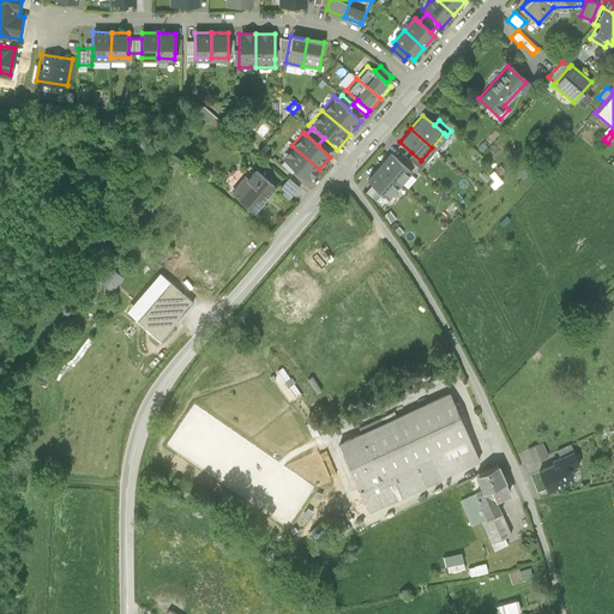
[(307,182),(319,169),(292,145),(280,158),(307,182)]
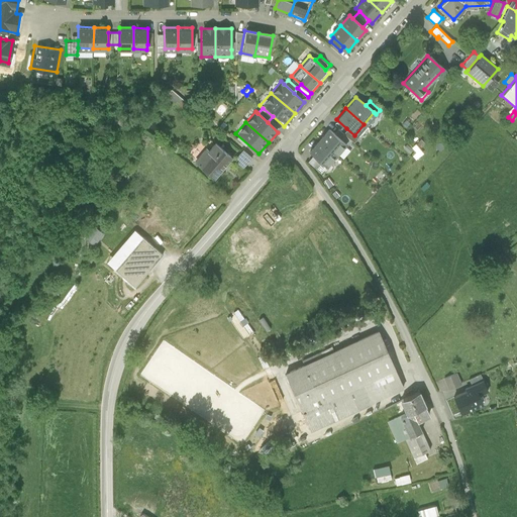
[(318,139),(335,154),(344,143),(333,133),(327,128),(318,139)]
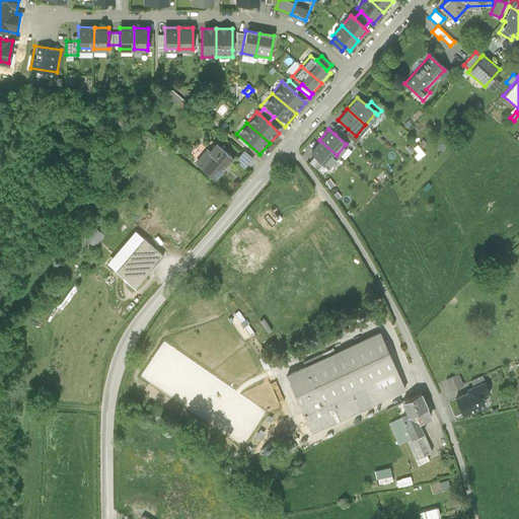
[(335,134),(346,144),(348,145),(352,141),(343,133),(339,129),(335,134)]
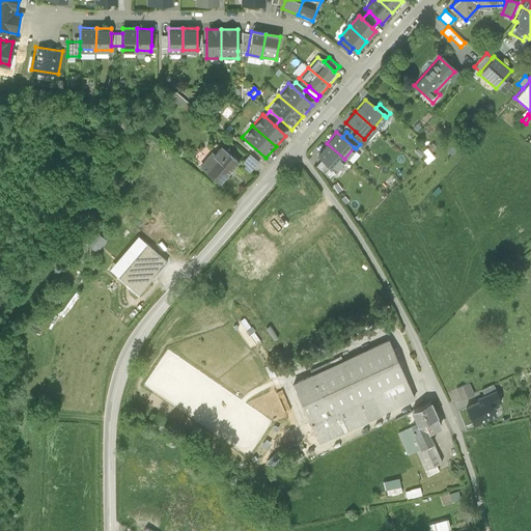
[(351,136),(360,144),(362,146),(366,141),(364,139),(356,132),(351,136)]
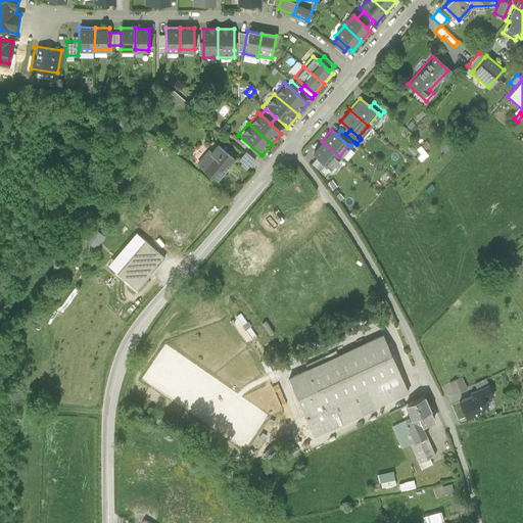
[(322,141),(312,153),(328,168),(339,156),(322,141)]
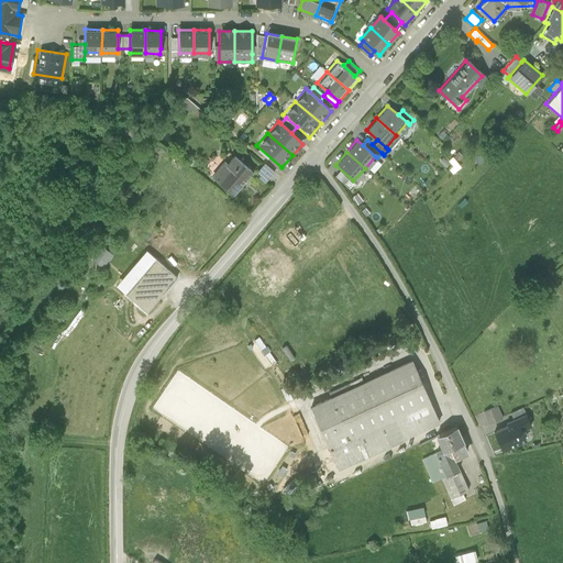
[(196,159),(190,155),(186,161),(191,165),(196,159)]
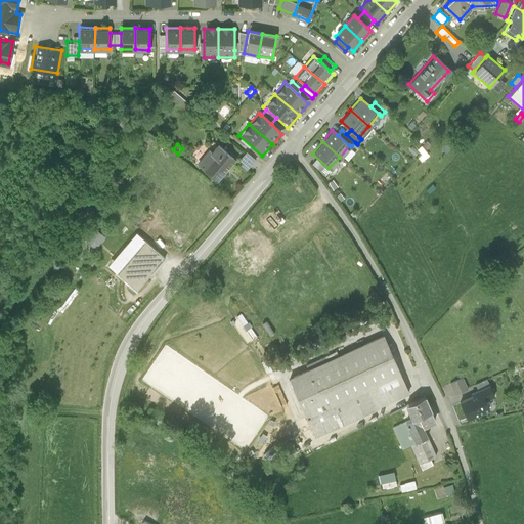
[(197,167),(212,180),(232,159),(217,144),(197,167)]
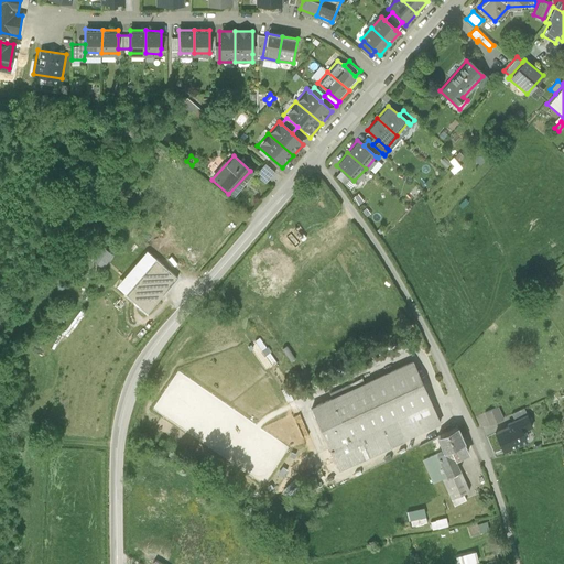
[(274,173),(263,163),(253,173),(264,183),(274,173)]
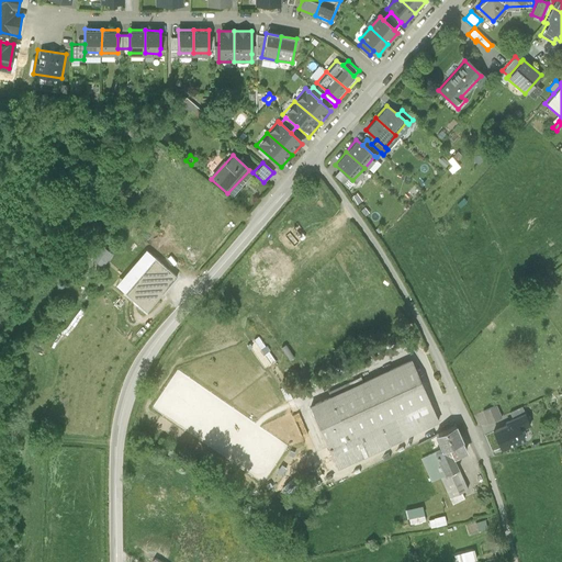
[(114,253),(103,245),(93,259),(104,267),(114,253)]
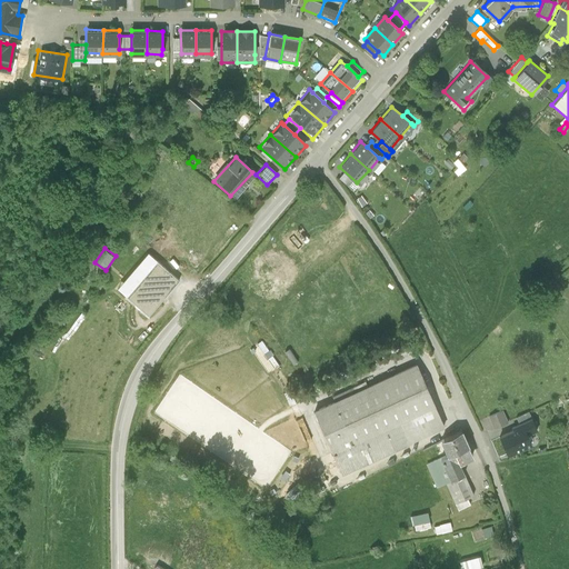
[(120,290),(150,316),(180,279),(150,253),(120,290)]
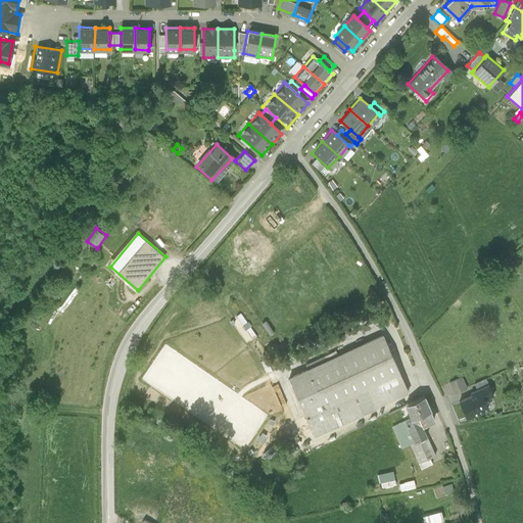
[(119,282),(113,277),(105,285),(111,290),(119,282)]
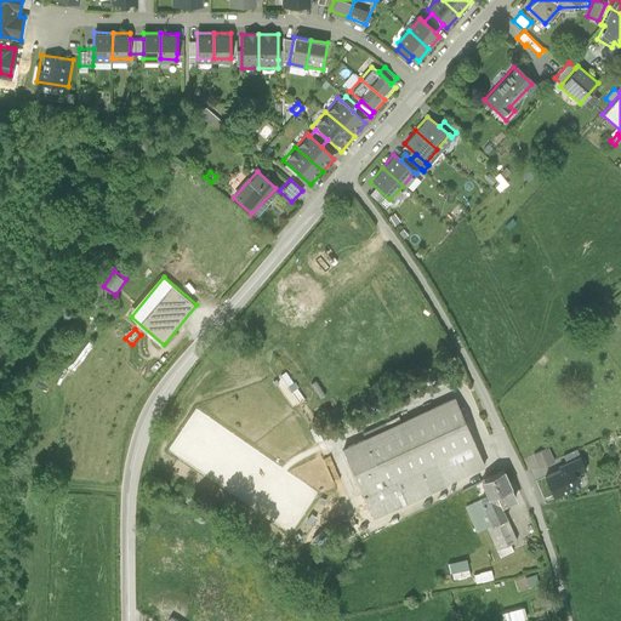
[(283,388),(291,402),(298,398),(300,399),(303,397),(288,370),(283,372),(290,386),(283,388)]
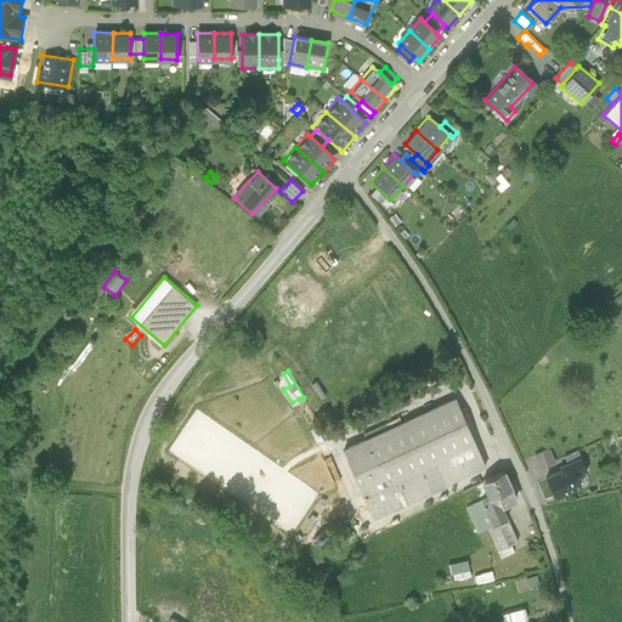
[(487,468),(456,397),(394,425),(391,418),(363,431),(366,437),(344,450),(374,519),(487,468)]
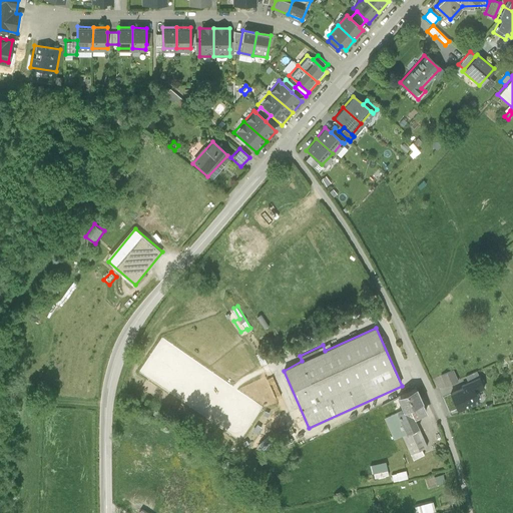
[(439,375),(444,387),(457,381),(452,370),(439,375)]
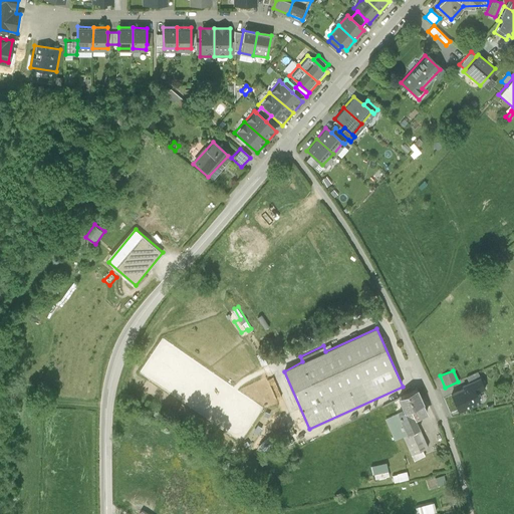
[(466,377),(468,382),(479,377),(477,372),(466,377)]
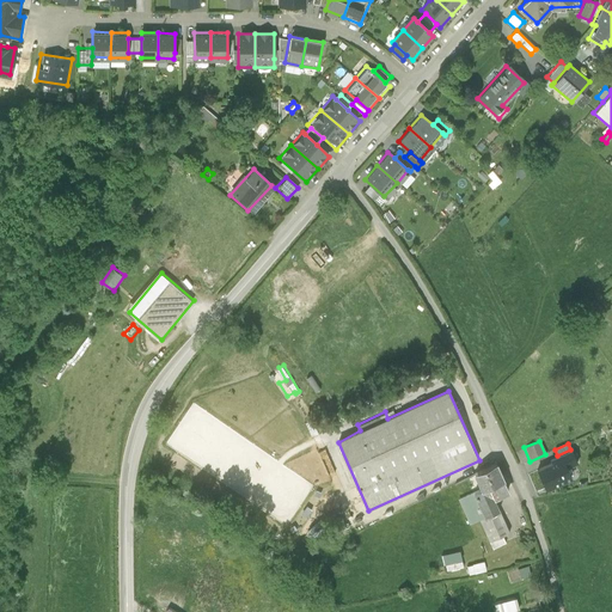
[(550,463),(536,470),(543,487),(545,490),(571,478),(567,467),(579,463),(571,448),(570,450),(557,456),(549,459),(550,463)]
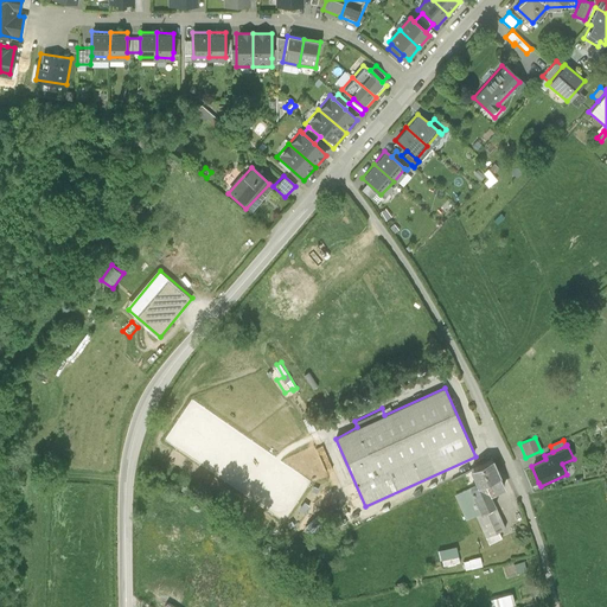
[(471,468),(477,481),(484,498),(492,496),(506,489),(492,459),(471,468)]
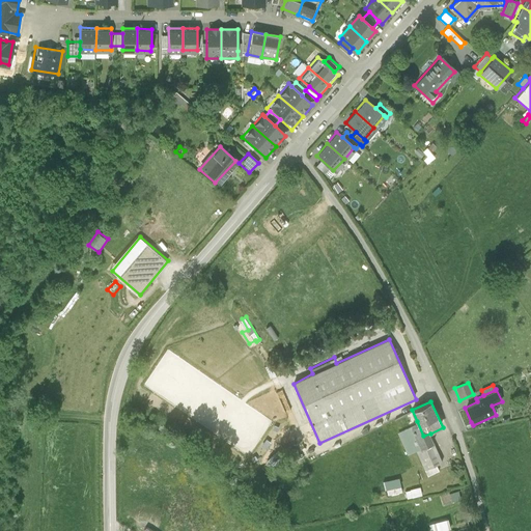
[(466,424),(471,422),(465,408),(458,410),(466,424)]
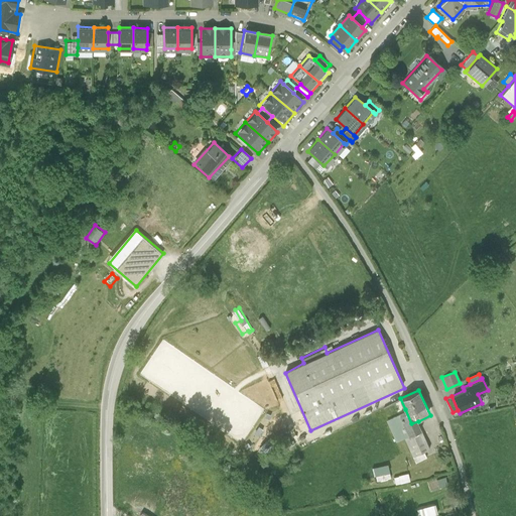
[(429,446),(418,421),(411,423),(405,409),(387,417),(396,437),(403,434),(412,455),(423,449),(429,446)]
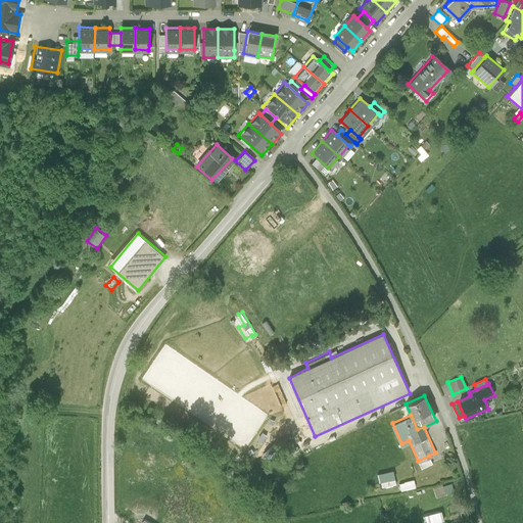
[(429,456),(418,461),(421,468),(432,463),(429,456)]
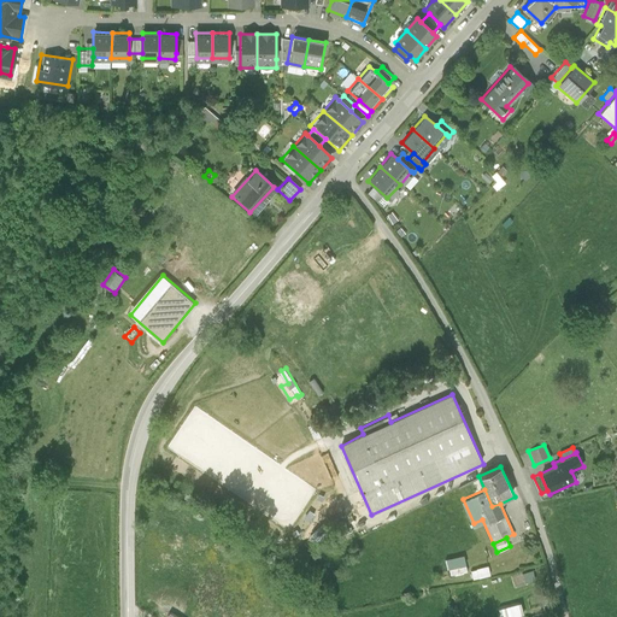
[(462,554),(444,557),(445,565),(463,563),(462,554)]
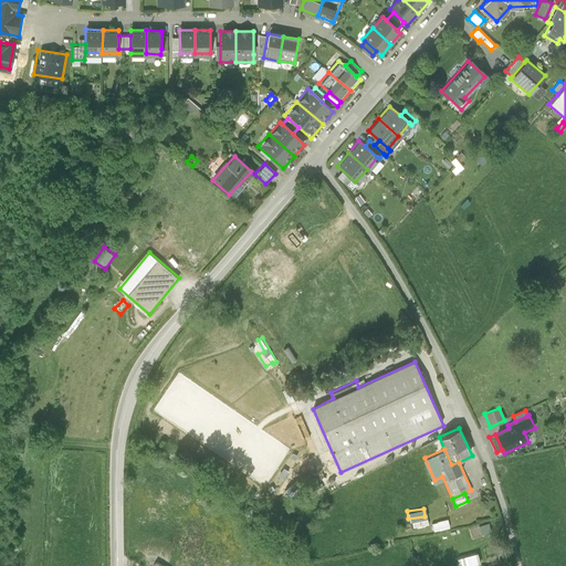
[(428,519),(412,522),(413,527),(429,524),(428,519)]
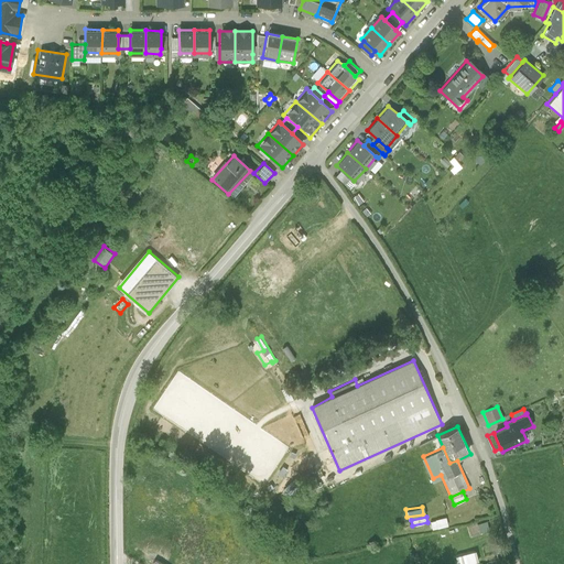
[(446,517),(431,520),(433,529),(448,524),(446,517)]
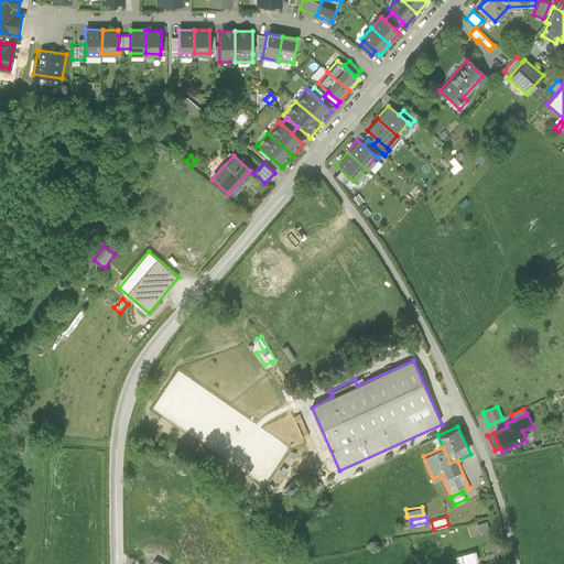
[(477,551),(456,556),(458,563),(468,563),(479,562),(477,551)]
